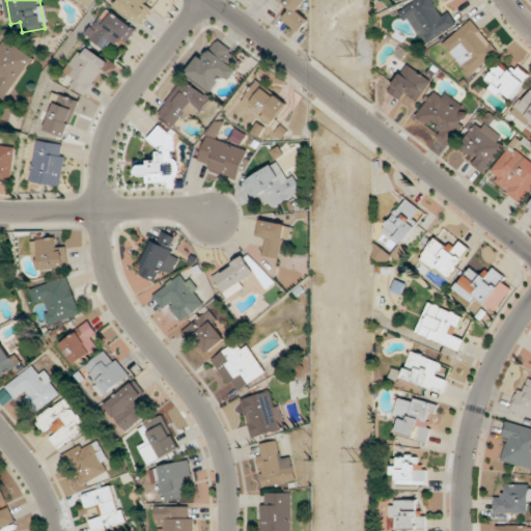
[(155,7),(149,4),(151,0),(119,0),(115,5),(141,25),(155,7)]
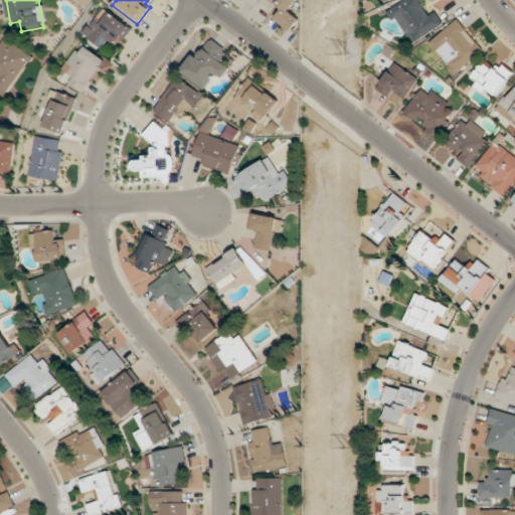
[(268,0),(282,10),(275,19),(292,31),(300,18),(291,11),(298,0),(268,0)]
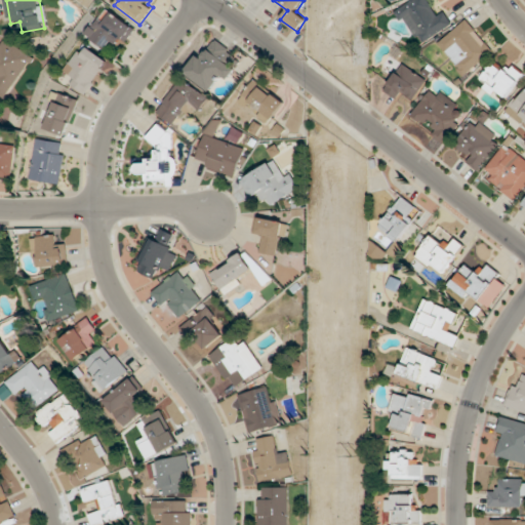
[(445,12),(437,17),(427,0),(413,0),(397,9),(418,46),(452,27),(445,12)]
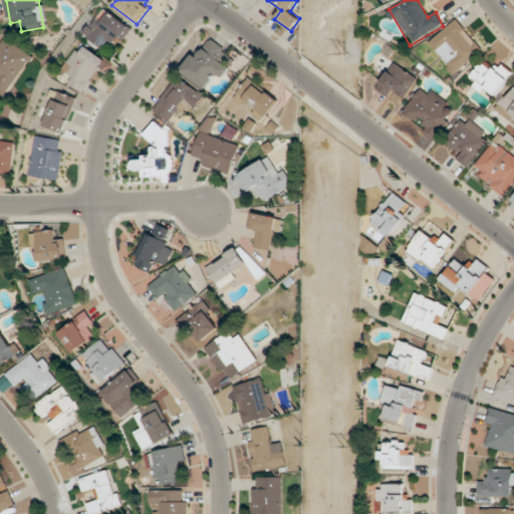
[(112,40),(118,45),(133,30),(109,8),(86,32),(104,49),(112,40)]
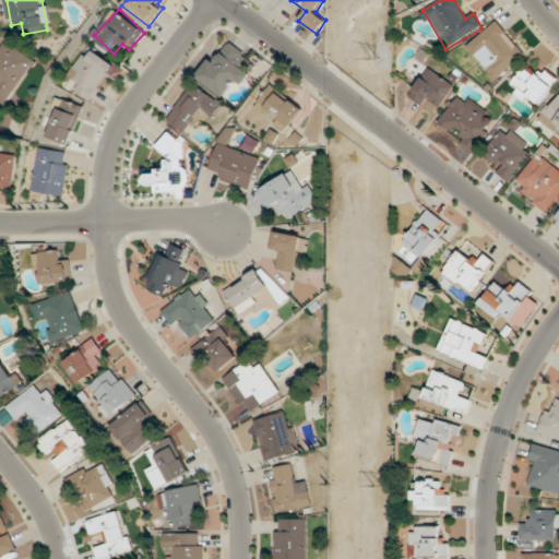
[(466,49),(496,81),(526,52),(497,21),(466,49)]
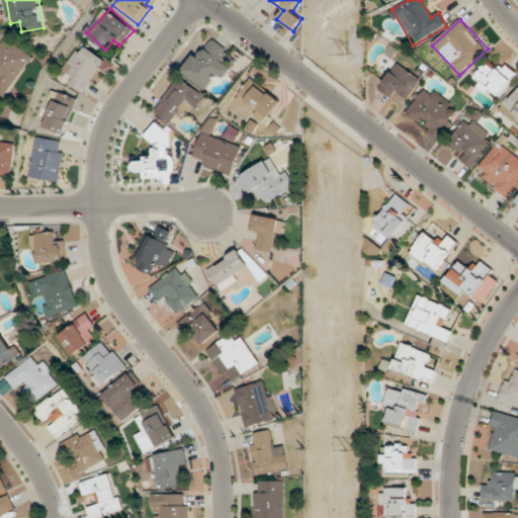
[(0,95),(4,98),(32,57),(3,36),(0,39),(0,95)]
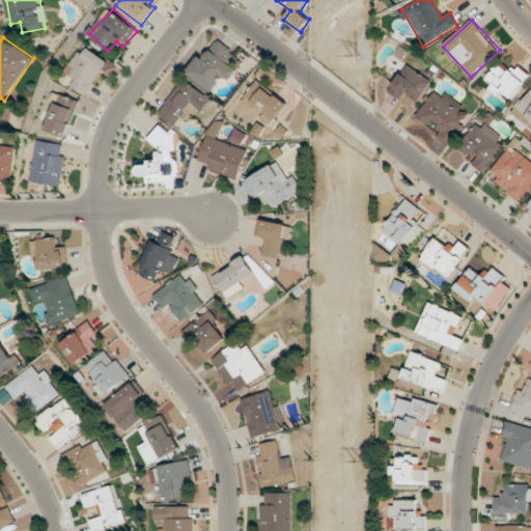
[(238,70),(230,64),(238,55),(216,38),(188,74),(216,96),(238,70)]
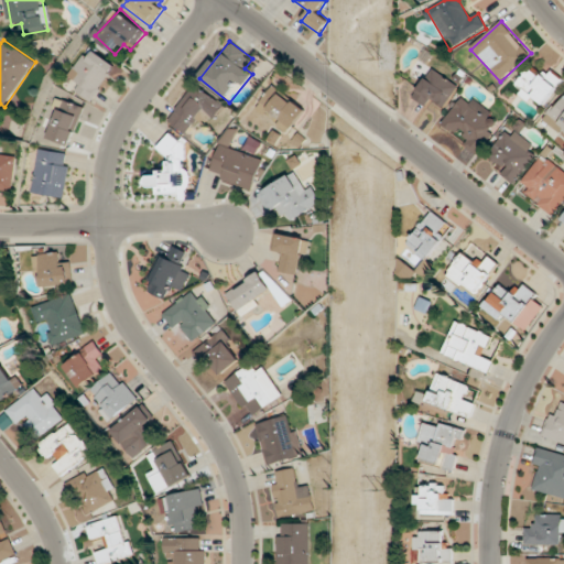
[(118,67),(93,47),(71,77),(78,83),(74,88),(91,101),(118,67)]
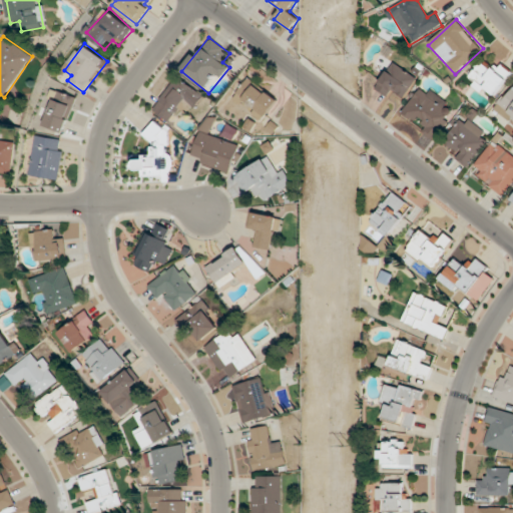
[(471,72),(482,96),(512,82),(502,58),(471,72)]
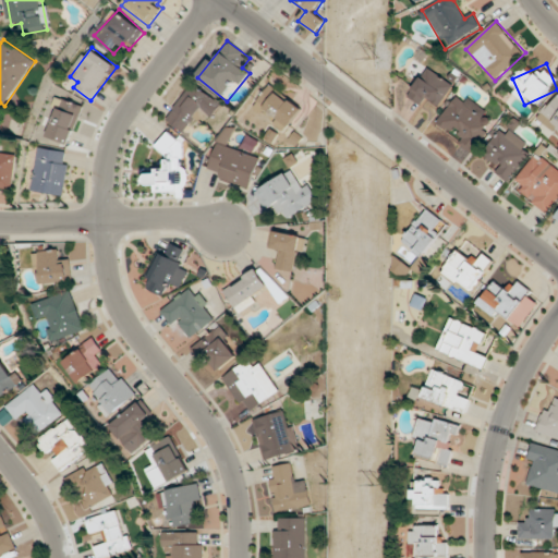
[(438,112),(455,87),(426,69),(410,94),(438,112)]
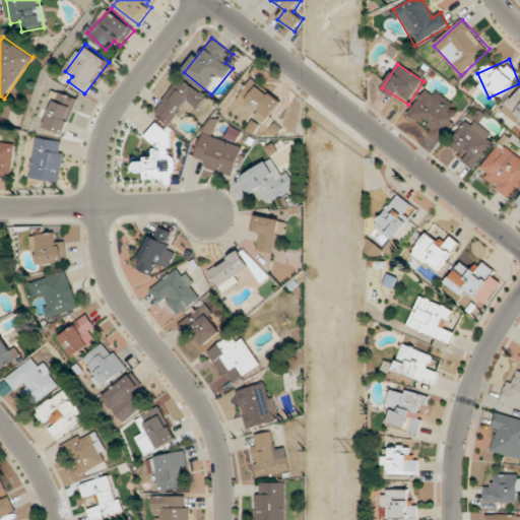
[(172,124),(183,110),(192,117),(206,98),(180,78),(154,111),(172,124)]
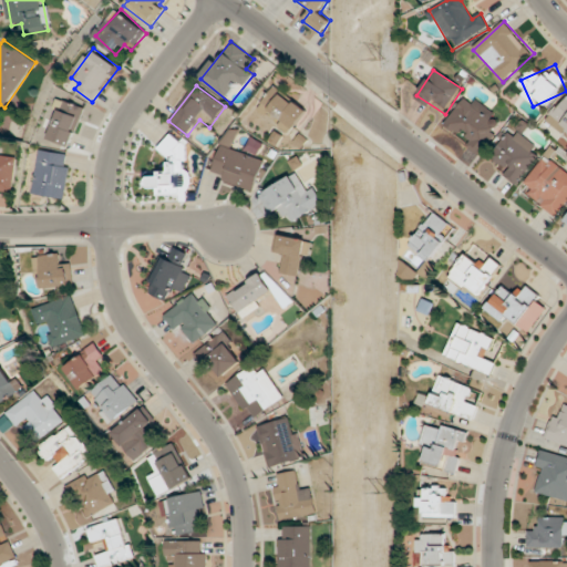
[(258,111),(291,133),(308,110),(274,86),(258,111)]
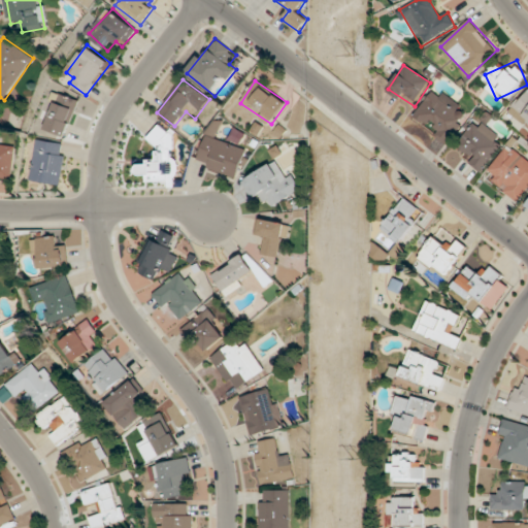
[(508,112),(527,126),(527,86),(527,87),(508,112)]
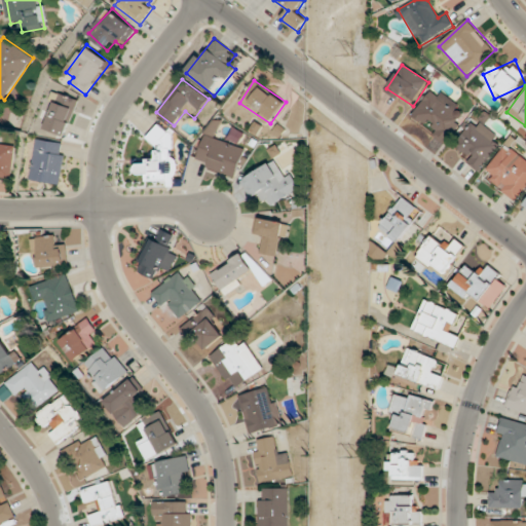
[(446,144),(467,113),(431,88),(410,119),(446,144)]
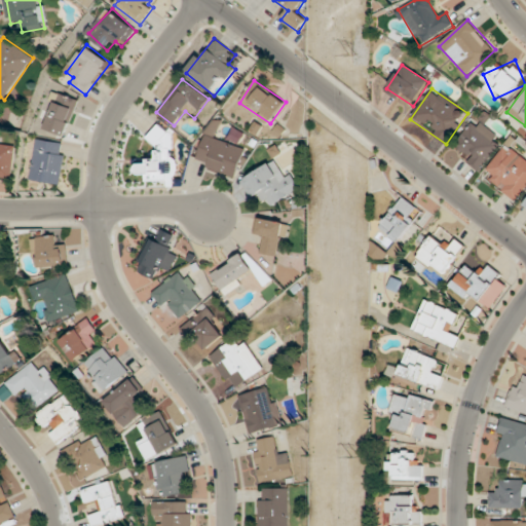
[(503,138),(472,118),(451,152),(482,172),(503,138)]
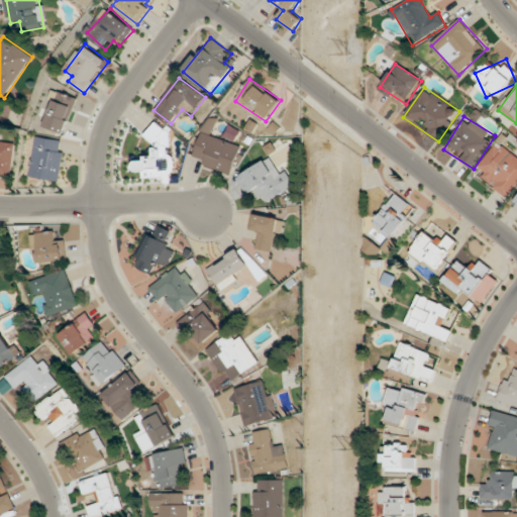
[(148,140),(156,142),(151,162),(136,158),(133,172),(143,174),(142,179),(170,185),(177,156),(168,153),(173,130),(151,125),(148,140)]
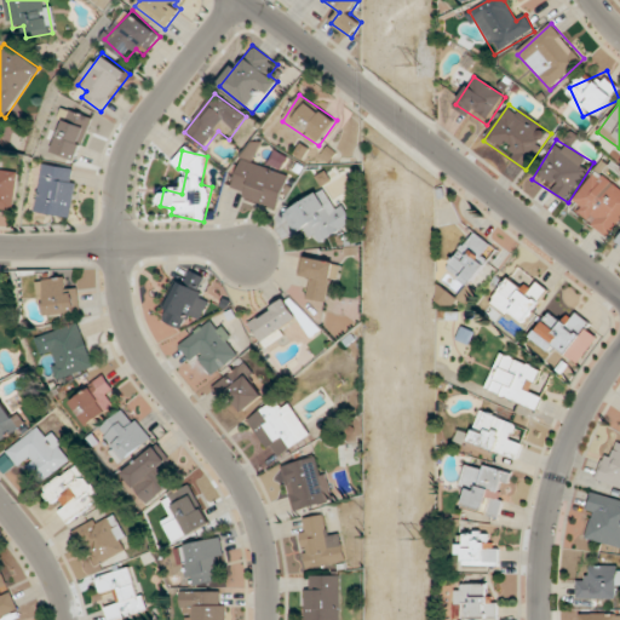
[(290,177),(244,159),(230,191),(275,210),(290,177)]
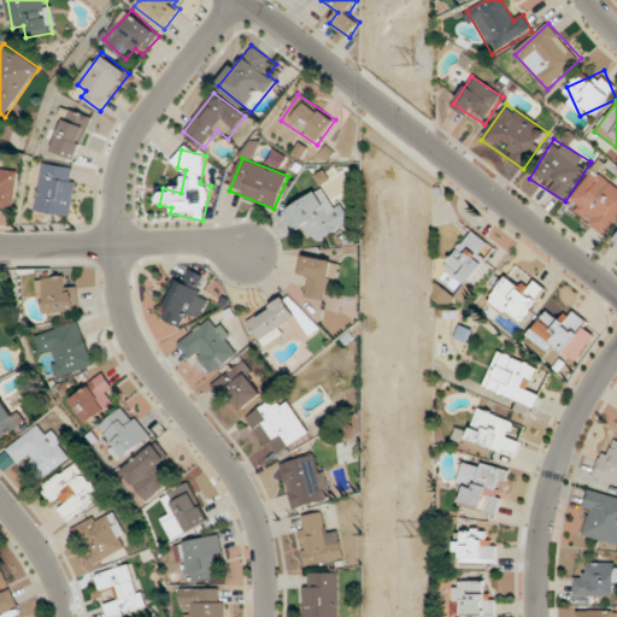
[(78,170),(45,164),(36,212),(70,217),(78,170)]
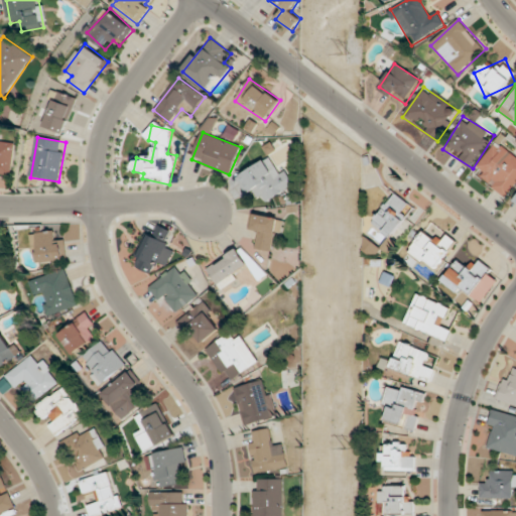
[(15,143),(0,140),(0,173),(10,175),(15,143)]
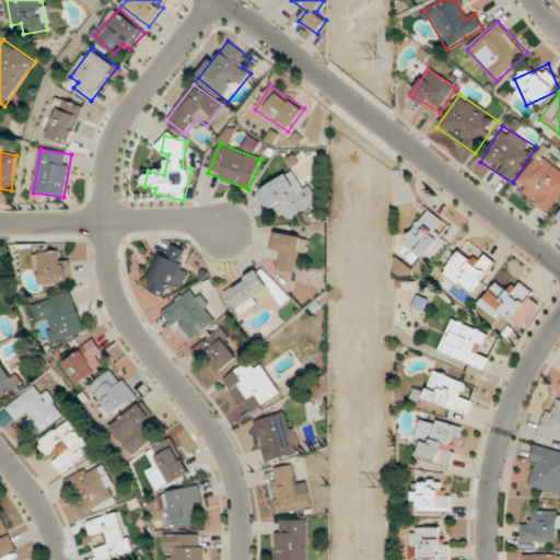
[(513,188),(550,216),(559,200),(559,168),(538,153),(513,188)]
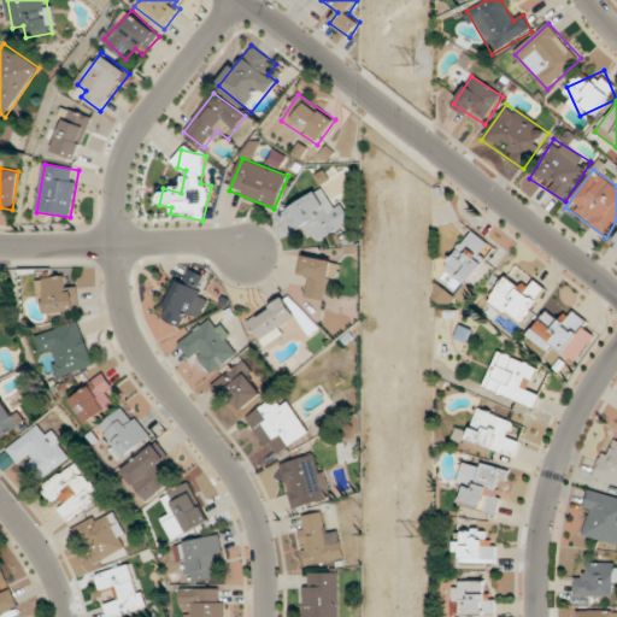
[(352,223),(341,203),(331,207),(323,191),(283,211),(298,240),(315,231),(318,240),(352,223)]
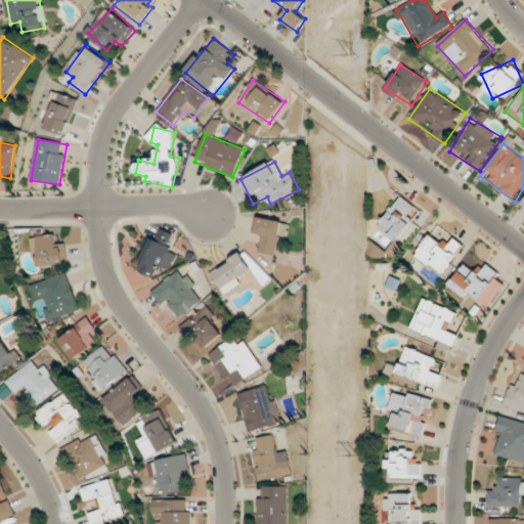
[(420,210),(400,197),(379,227),(398,241),(420,210)]
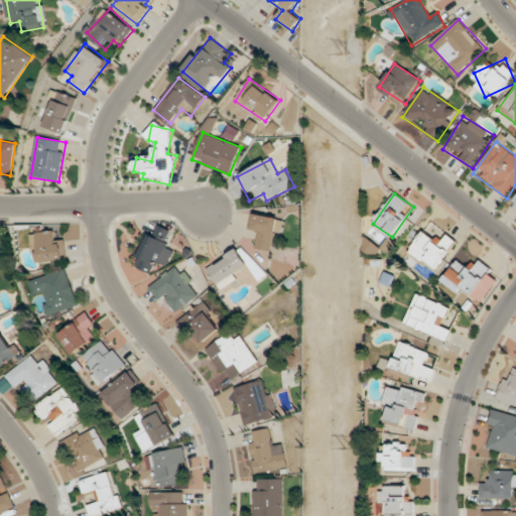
[(280,250),(280,217),(251,217),(251,232),(256,232),(256,250),(280,250)]
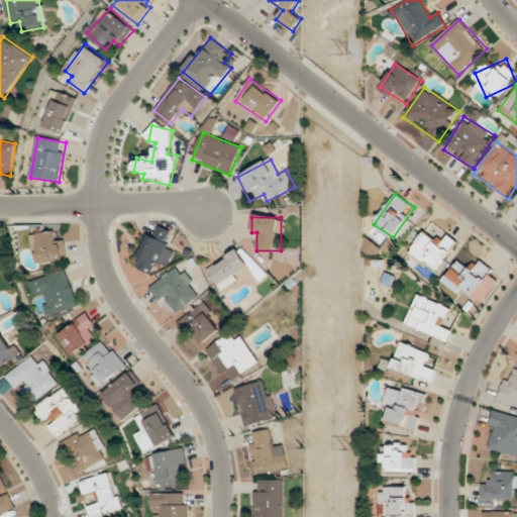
[(62,240),(59,241),(54,229),(30,238),(41,268),(69,256),(62,240)]
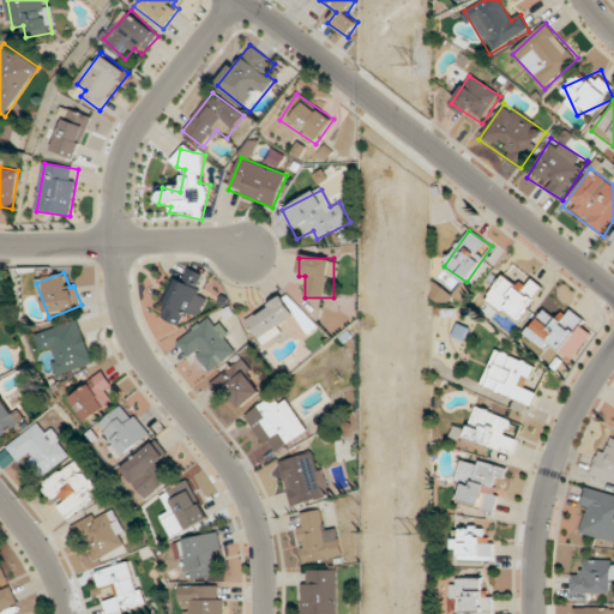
[(486,300),(518,323),(543,288),(533,280),(525,290),(504,275),(486,300)]
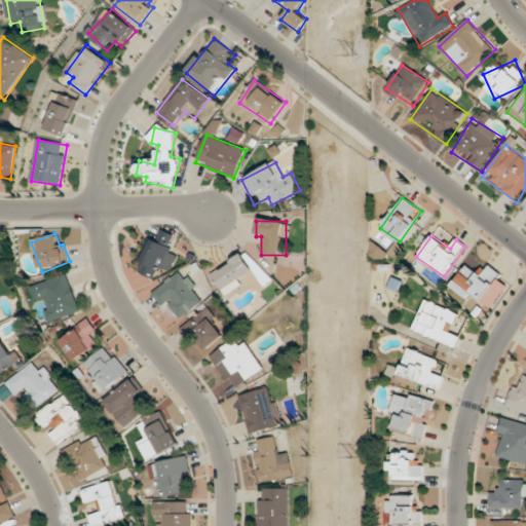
[(136,271),(154,278),(158,268),(170,273),(180,251),(149,238),(136,271)]
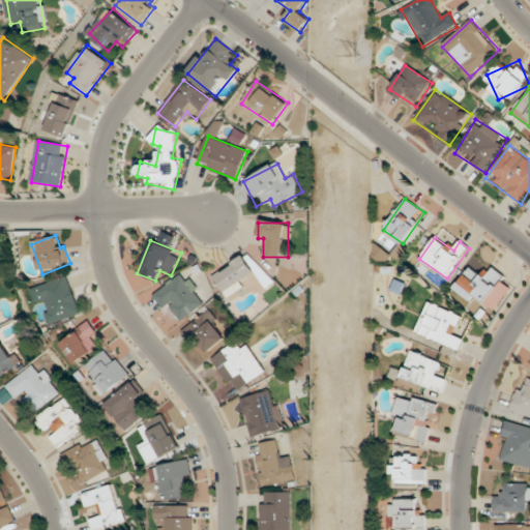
[(213,276),(227,296),(259,274),(245,255),(213,276)]
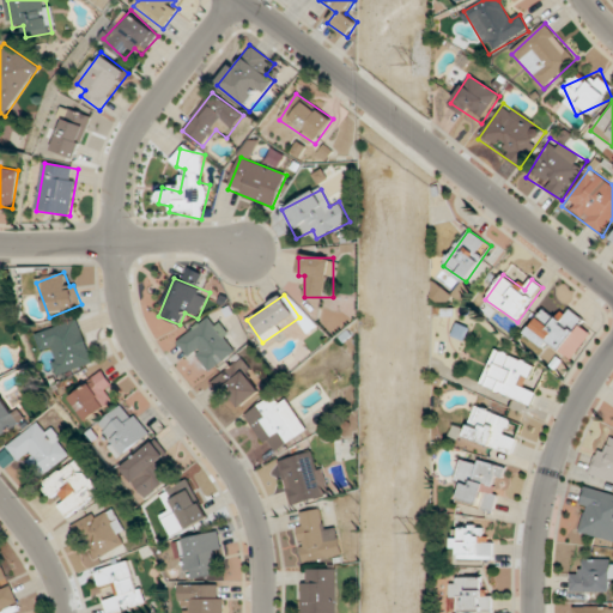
[(593,334),(582,326),(587,321),(570,310),(564,319),(545,305),(526,333),(572,364),(593,334)]
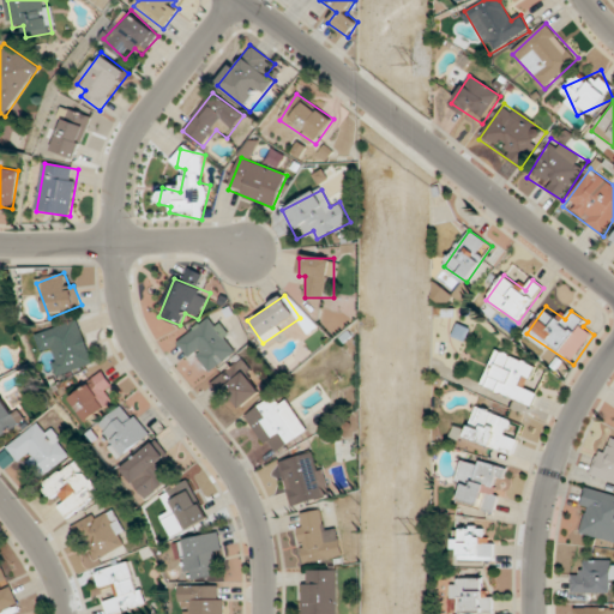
[(190,359),(197,354),(209,372),(238,353),(214,317),(178,341),(190,359)]
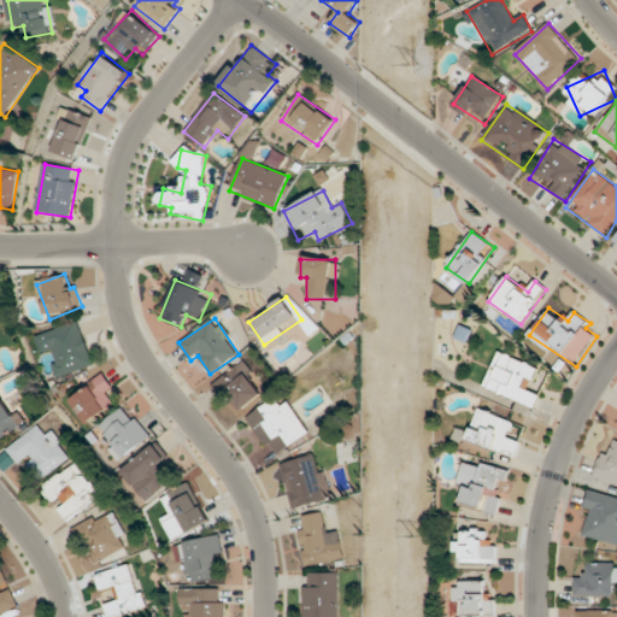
[(37,335),(45,358),(53,356),(60,377),(94,366),(81,322),(37,335)]
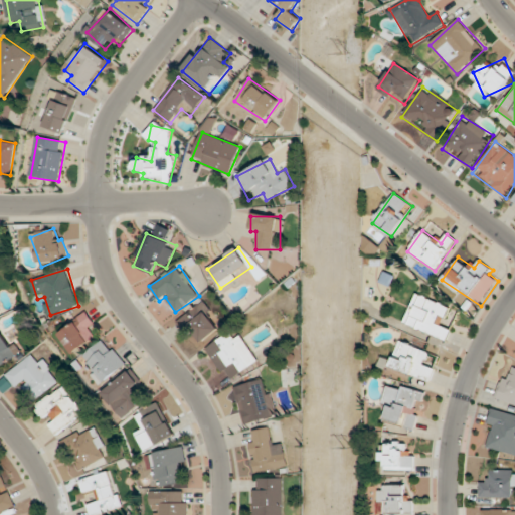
[(451,305),(415,293),(403,325),(447,340),(451,330),(443,327),(451,305)]
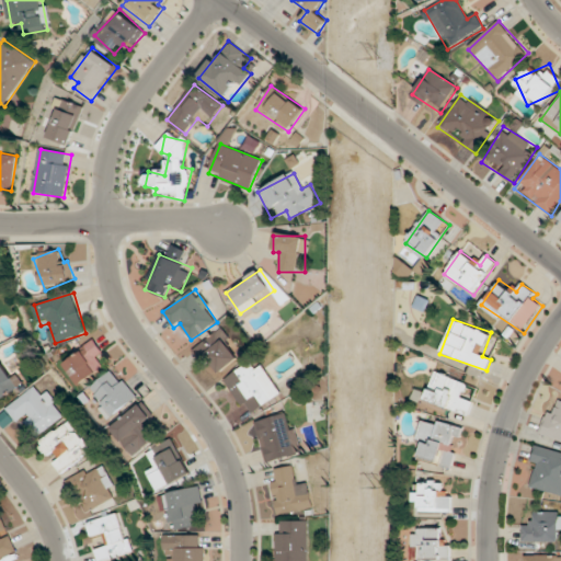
[(214,359),(222,370),(241,354),(219,329),(194,351),(207,366),(214,359)]
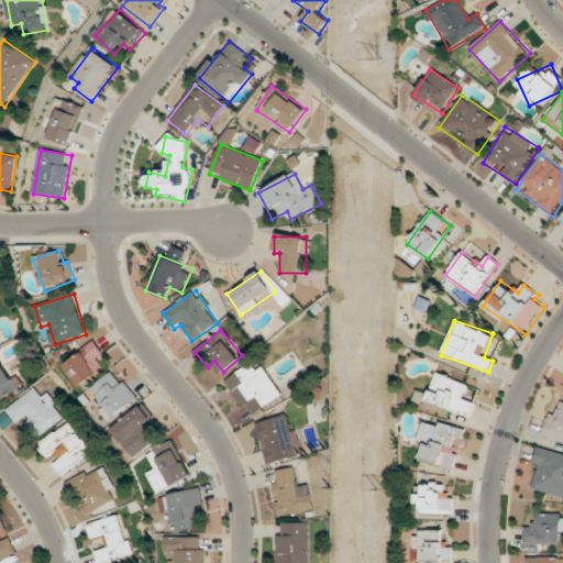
[(66,357),(75,386),(105,376),(101,363),(105,362),(99,346),(66,357)]
